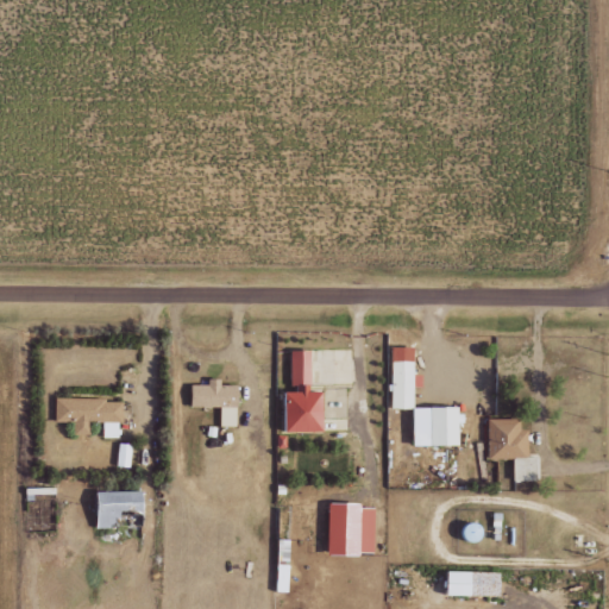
[(393,408),(414,409),(415,347),(394,347),(393,408)]
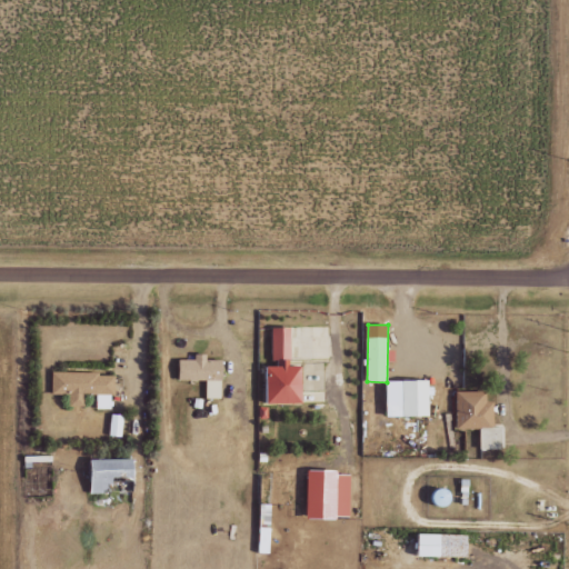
[(305,367),(291,367),(291,328),(273,328),(273,365),(269,365),(269,405),(305,405),(305,367)]
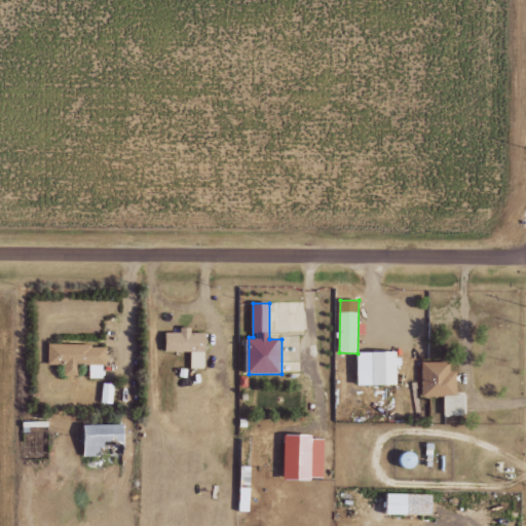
[(190,368),(205,369),(207,333),(192,333),(192,328),(181,328),(181,333),(166,332),(165,351),(190,351),(190,368)]
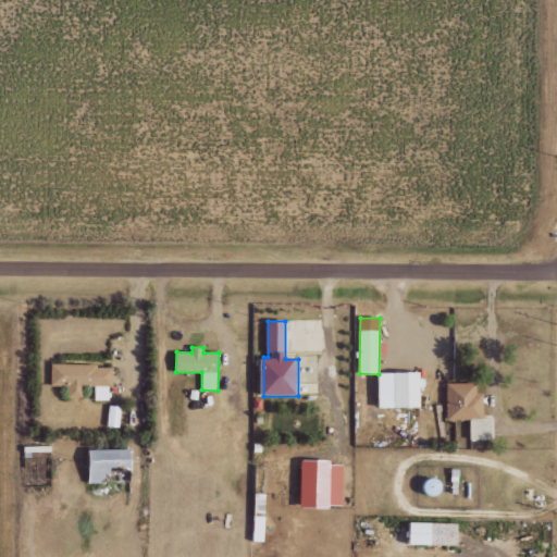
[(111,366),(51,364),(50,386),(69,386),(67,397),(84,397),(84,385),(95,386),(95,400),(111,400),(111,366)]
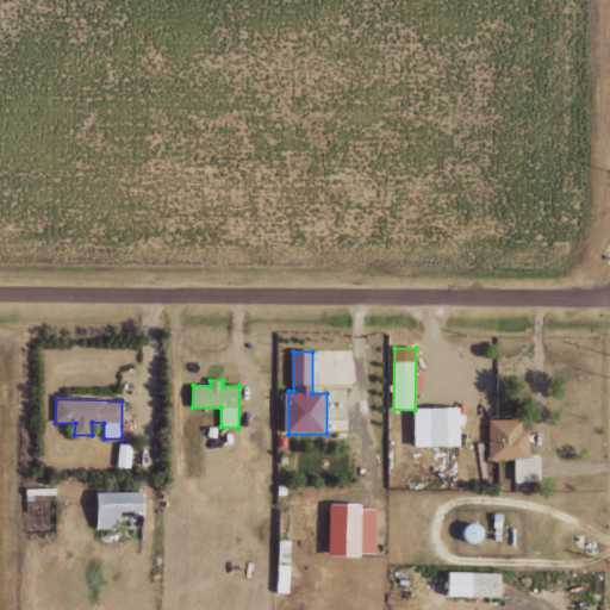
[(433,409),(434,447),(462,447),(462,409),(433,409)]
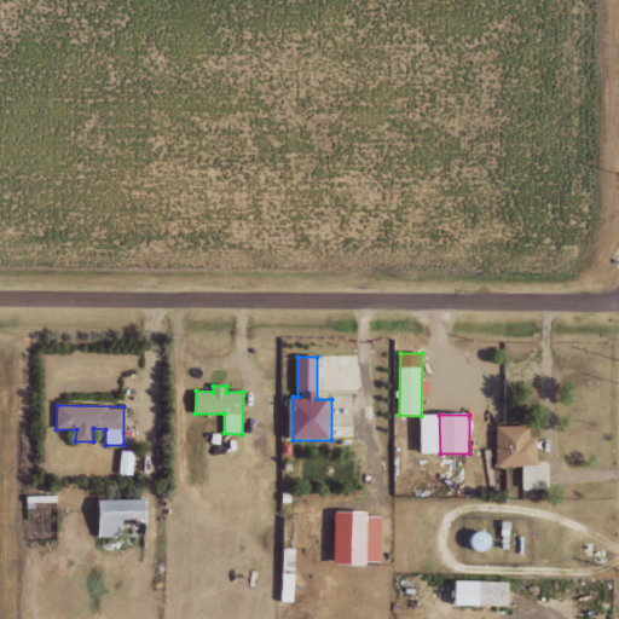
[(524,490),(548,490),(548,466),(538,466),(538,437),(530,437),(530,426),(496,426),(496,467),(524,467),(524,490)]
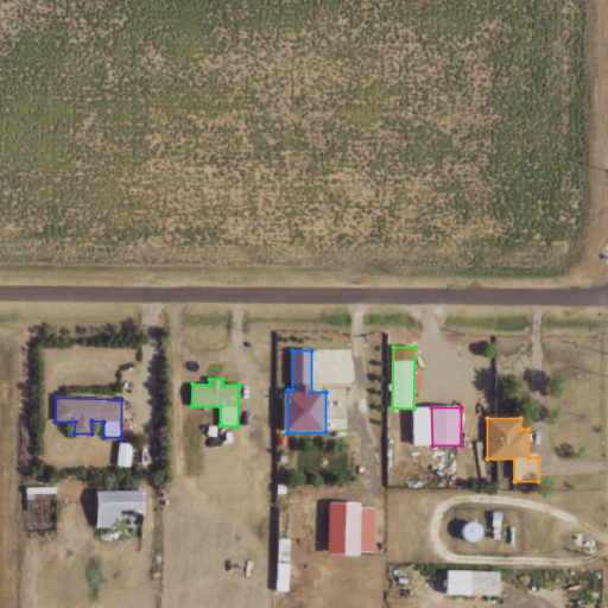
[(118,466),(130,467),(132,444),(119,443),(118,466)]
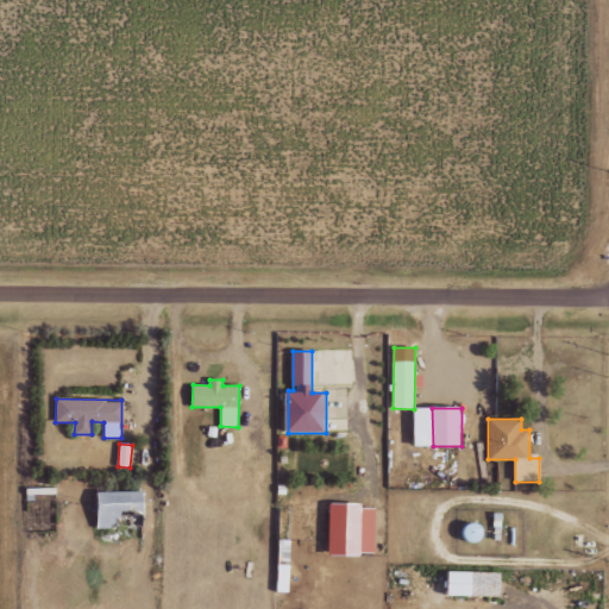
[(145,515),(145,491),(98,493),(99,528),(117,528),(117,516),(145,515)]
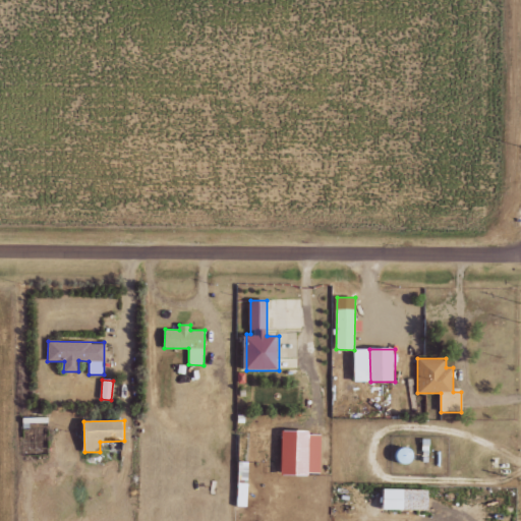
[(310,431),(283,430),(282,475),(309,475),(310,431)]
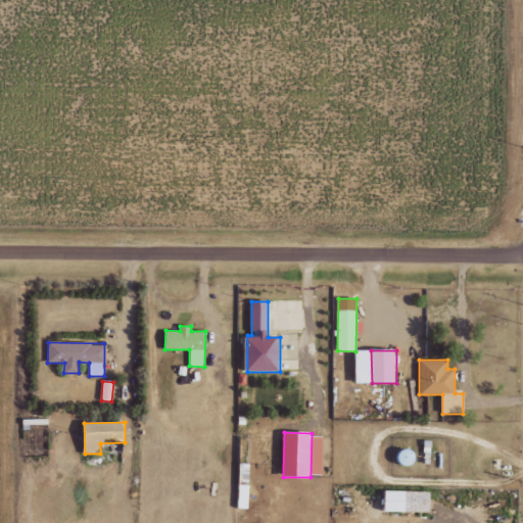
[(239,509),(249,509),(250,464),(240,464),(239,509)]
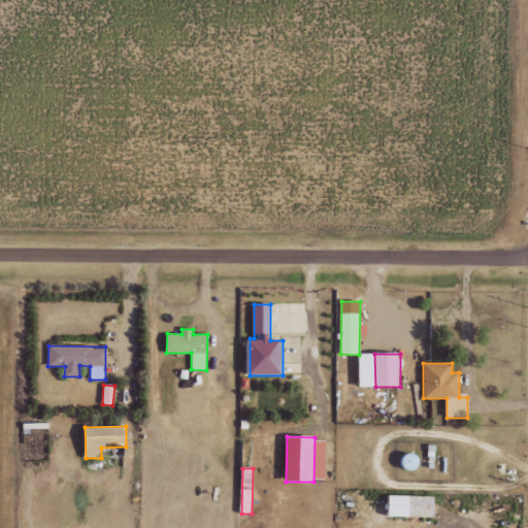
[(435,497),(390,496),(390,517),(435,518),(435,497)]
